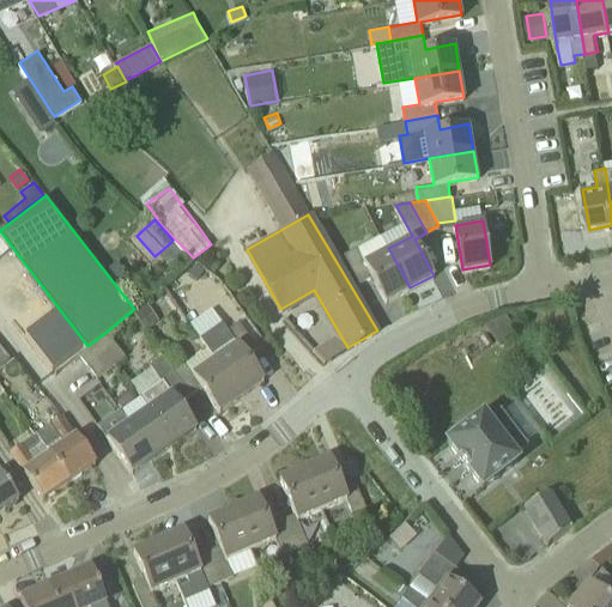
[(387,301),(410,287),(388,248),(365,261),(357,246),(344,253),(359,281),(373,274),(387,301)]
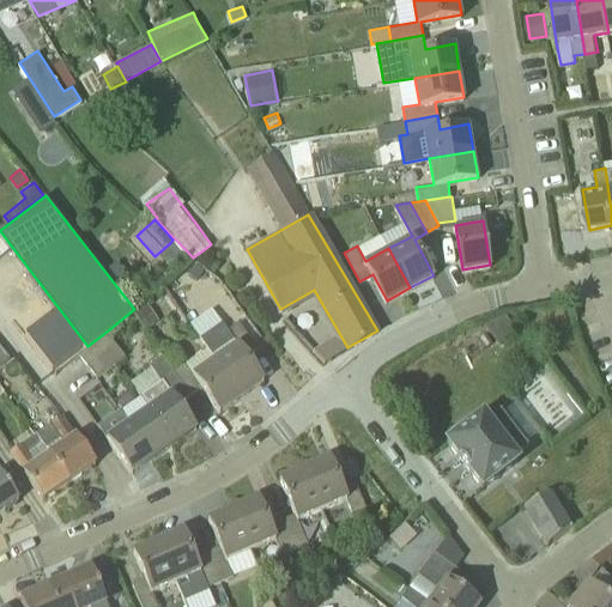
[(205,268),(194,261),(188,269),(198,277),(205,268)]
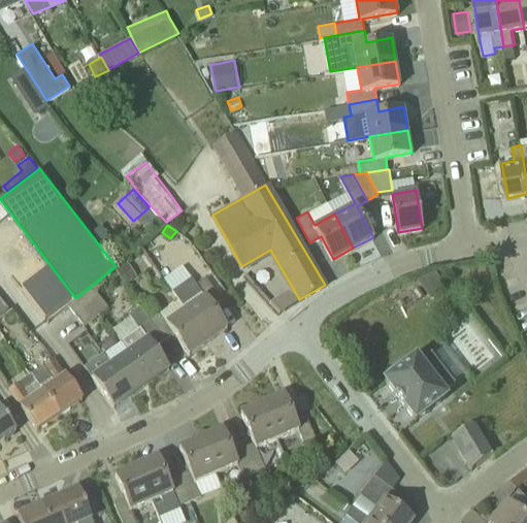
[(138,273),(128,258),(116,266),(126,282),(138,273)]
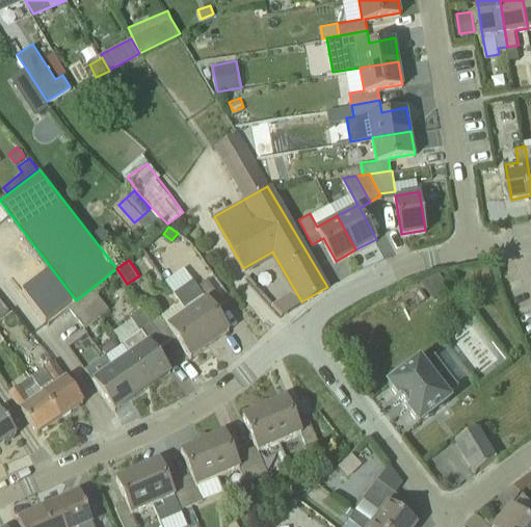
[(175,291),(179,297),(188,311),(210,342),(229,328),(214,308),(223,300),(208,278),(197,284),(193,278),(175,291)]
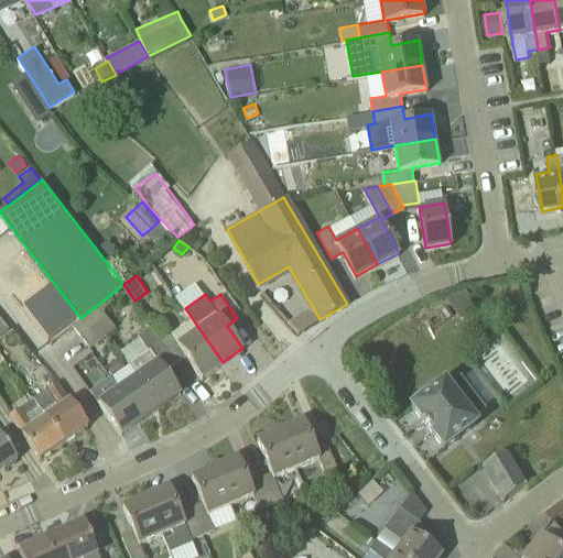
[(108,316),(99,304),(80,318),(74,324),(83,336),(108,316)]
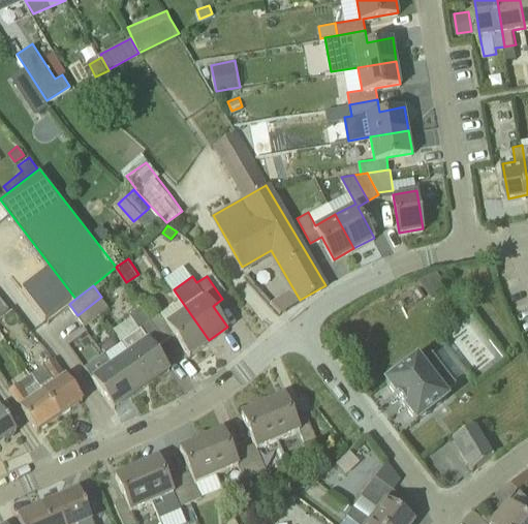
[(0,314),(9,307),(0,296),(0,314)]
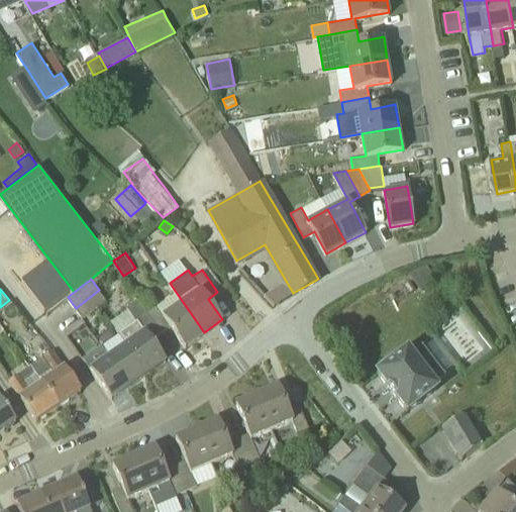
[(106,299),(99,290),(76,308),(83,317),(106,299)]
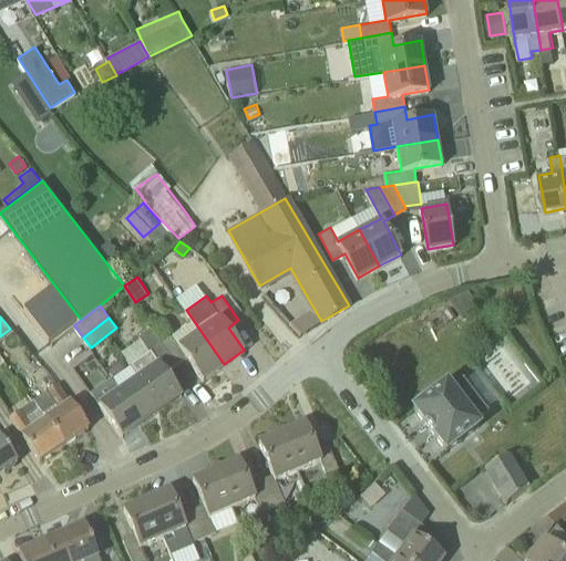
[(140,334),(148,346),(151,350),(131,363),(140,375),(162,407),(182,394),(166,371),(176,363),(160,339),(151,326),(140,334)]
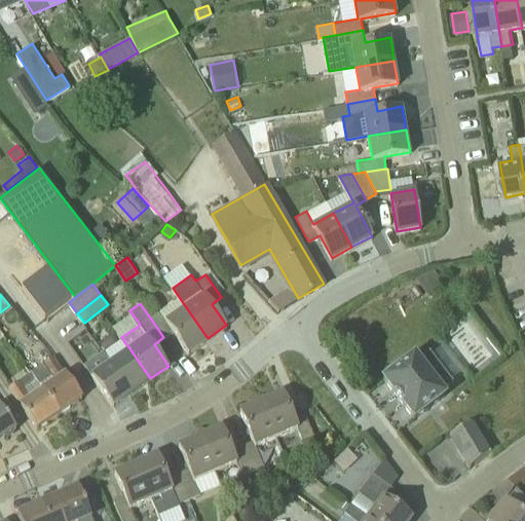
[(163,337),(174,331),(188,351),(208,338),(186,307),(167,321),(158,307),(148,314),(163,337)]
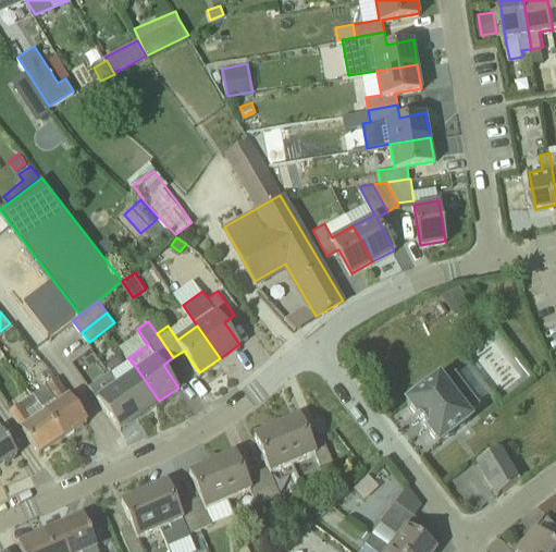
[(137,369),(118,383),(139,415),(159,401),(137,369)]
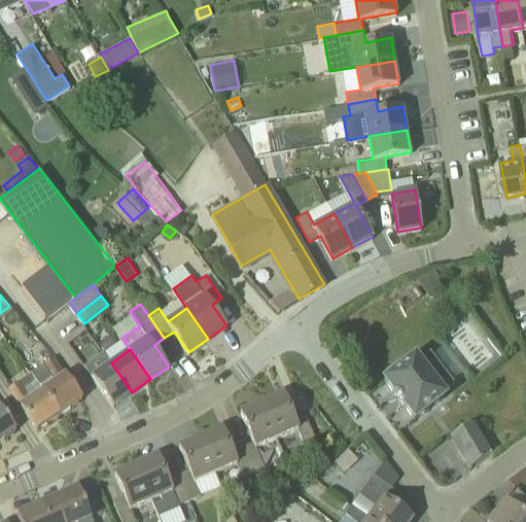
[(419,359),(416,355),(384,379),(414,418),(446,394),(442,390),(454,381),(430,350),(419,359)]
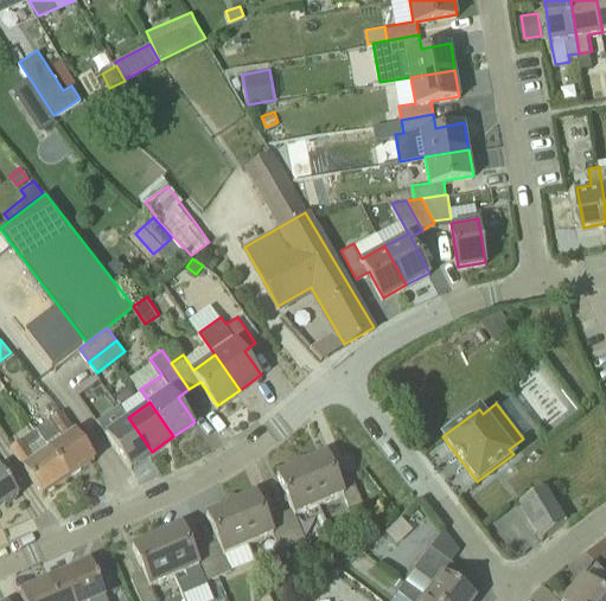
[(36,428),(49,448),(69,475),(95,456),(76,429),(62,410),(50,419),(52,422),(39,430),(37,427),(36,428)]
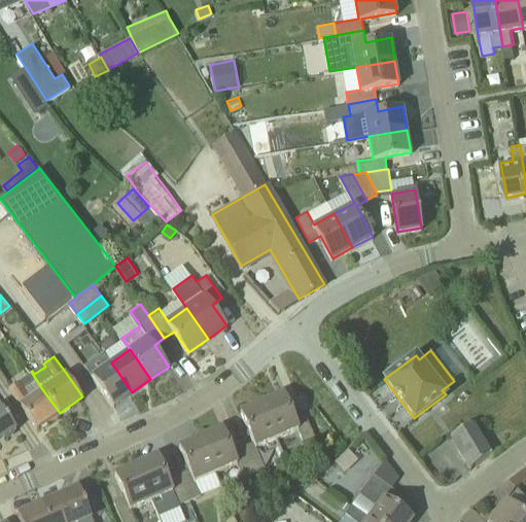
[(113,405),(132,392),(111,362),(93,376),(113,405)]
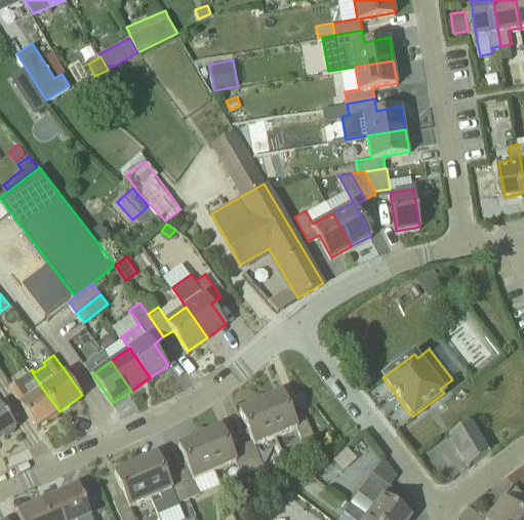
[(59,411),(42,388),(31,370),(19,378),(9,386),(37,427),(59,411)]
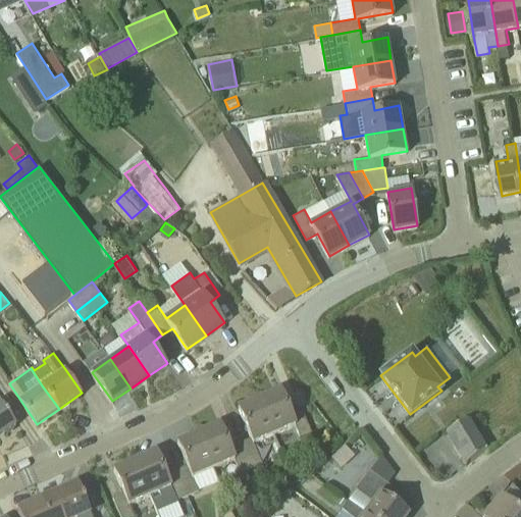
[(295,423),(301,436),(312,431),(302,406),(291,411),(280,388),(259,397),(274,432),(295,423)]
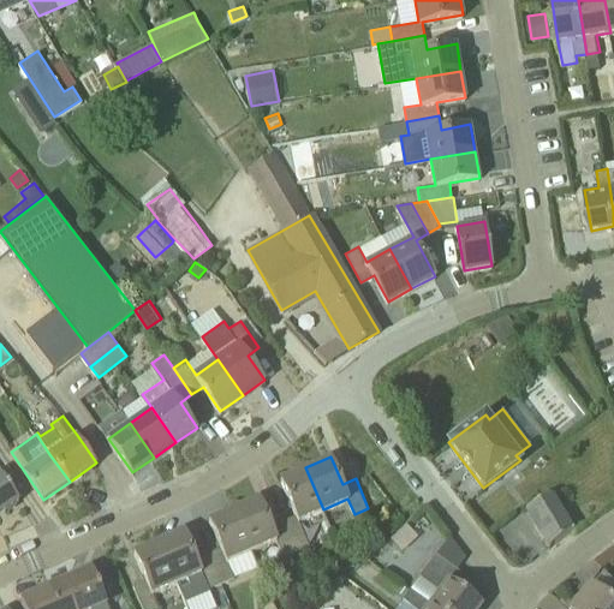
[(309,543),(307,537),(299,520),(323,509),(305,467),(281,478),(296,513),(284,519),(297,549),(309,543)]
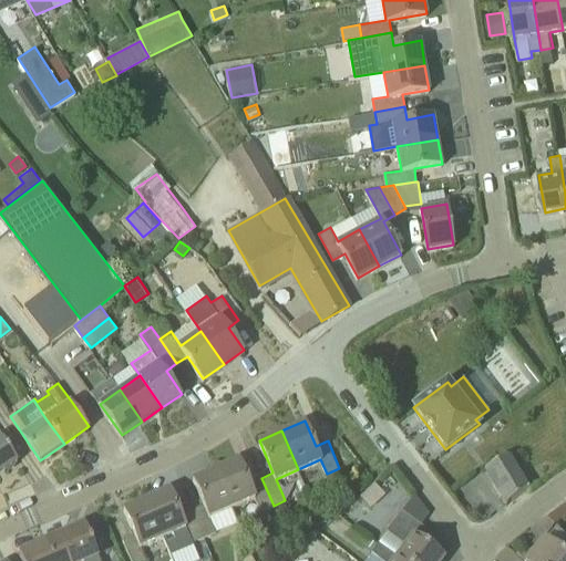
[(0,471),(18,459),(0,433),(0,471)]
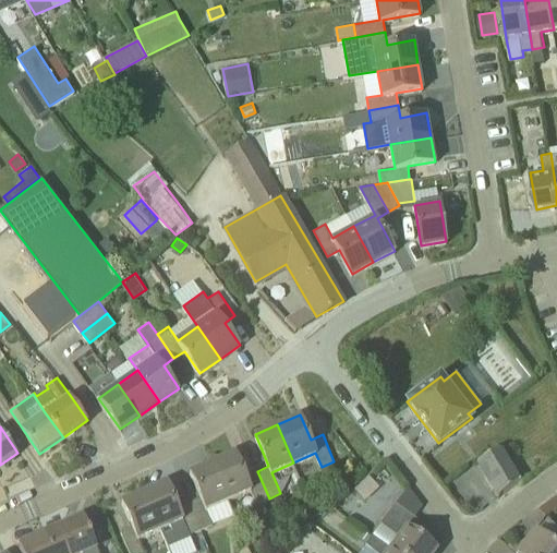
[(518,478),(519,478),(501,446),(477,460),(498,495),(520,480),(518,478)]
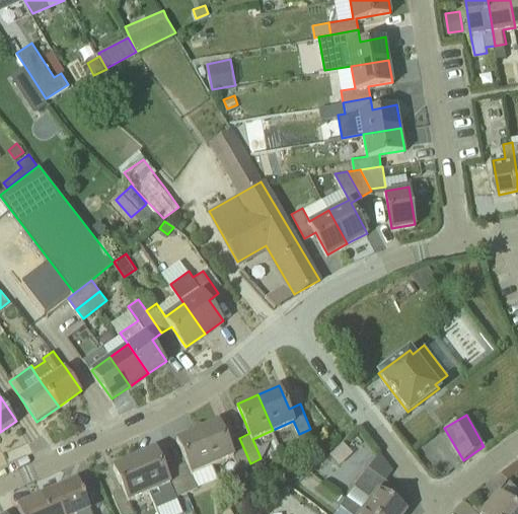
[(239,438),(228,443),(218,420),(198,429),(213,463),(233,454),(239,468),(250,463),(239,438)]
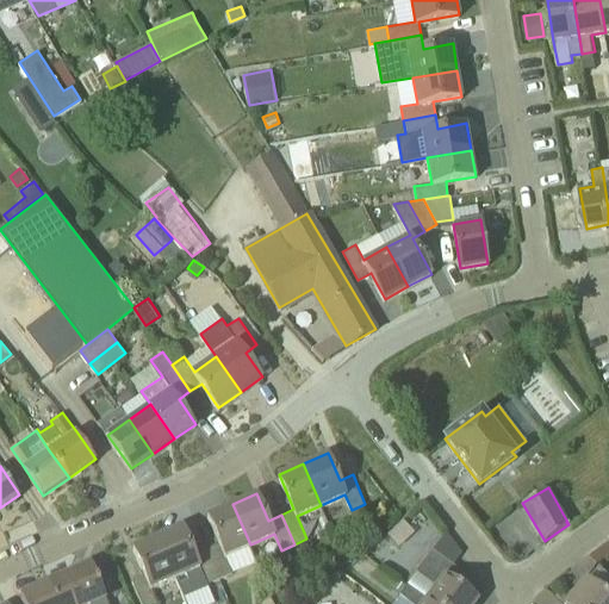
[(207,515),(219,541),(206,547),(219,577),(232,571),(225,555),(250,545),(232,504),(207,515)]
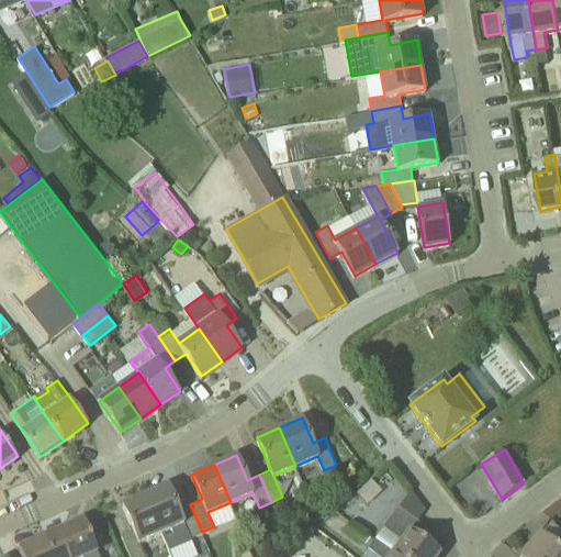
[(190,504),(179,509),(168,485),(145,494),(161,532),(168,548),(191,538),(190,537),(202,532),(190,504)]
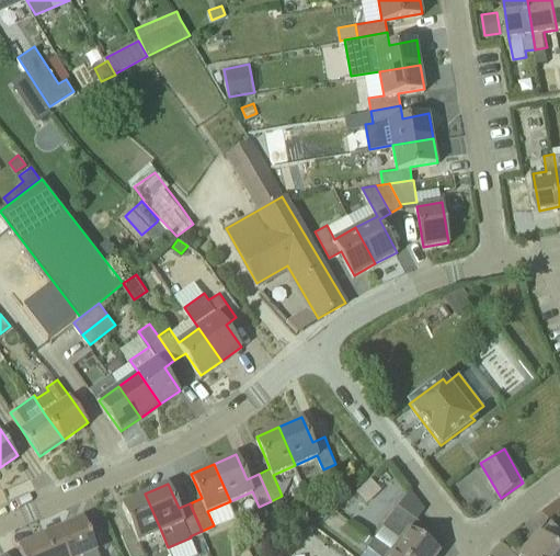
[(161,531),(145,494),(123,502),(133,528),(122,533),(130,555),(143,555),(146,555),(139,541),(161,531)]
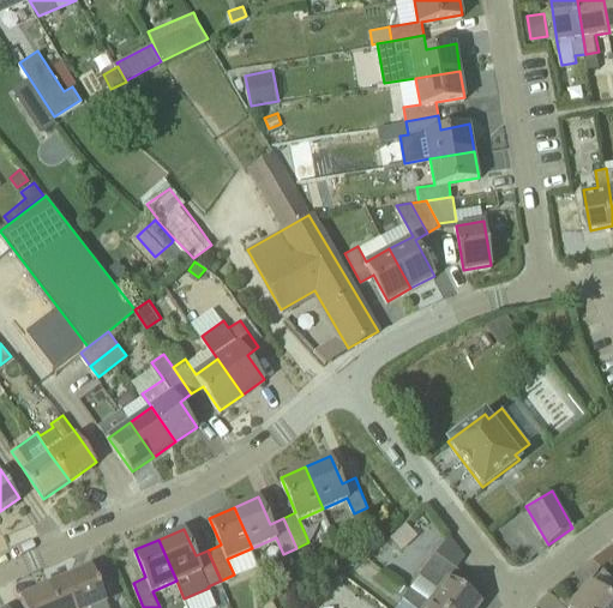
[(478,607),(481,603),(451,581),(460,570),(436,551),(419,573),(439,588),(430,601),(438,607),(478,607)]
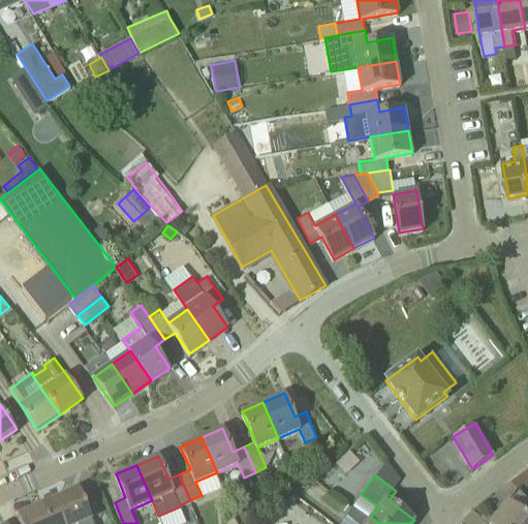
[(61,514),(65,523),(94,523),(80,489),(42,505),(49,519),(61,514)]
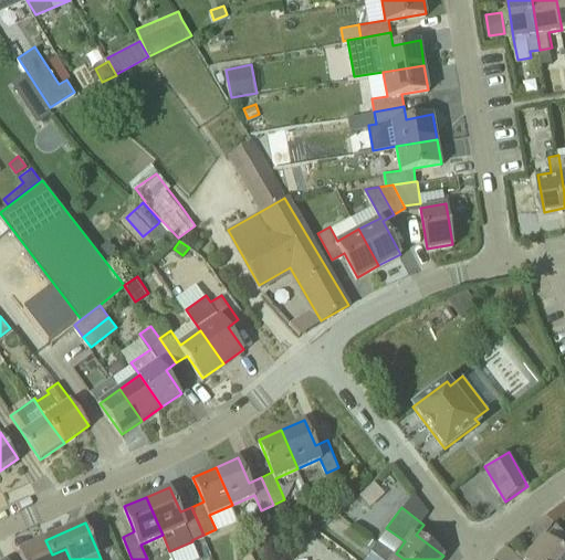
[(564,553),(543,537),(525,559),(526,559),(564,559),(564,553)]
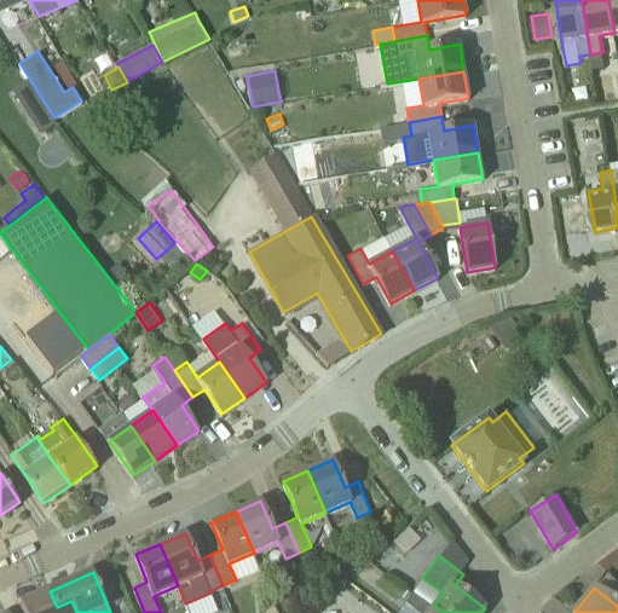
[(57,607),(50,591),(21,603),(24,612),(76,612),(71,601),(57,607)]
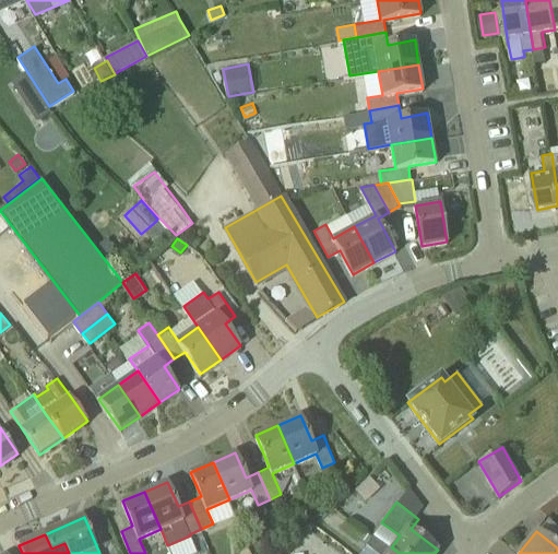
[(399,553),(391,547),(372,534),(366,543),(380,553),(399,553)]
